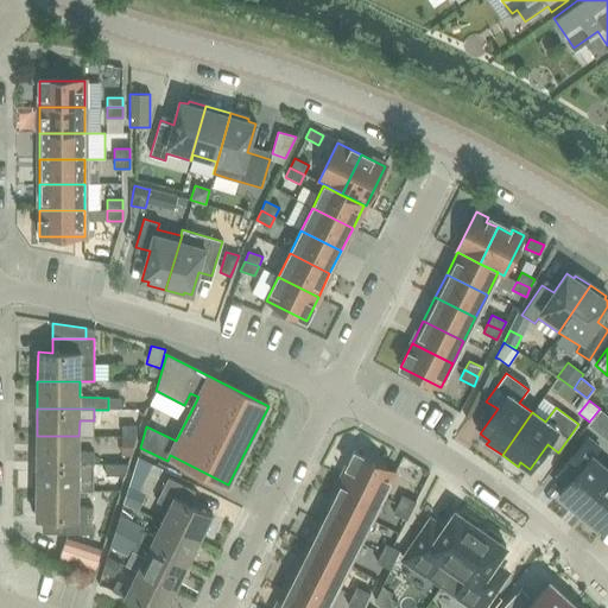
[(101,428),(116,428),(116,423),(116,410),(108,410),(95,410),(95,428),(101,428)]
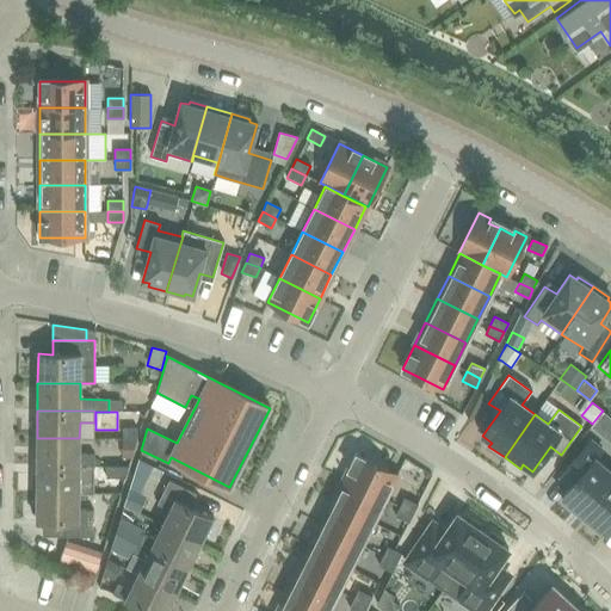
[(592,424),(591,426),(600,434),(610,423),(610,419),(602,412),(592,424)]
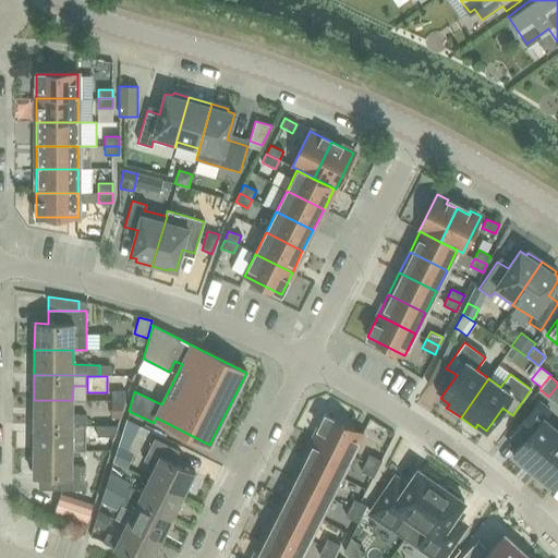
[(34,400),(34,425),(85,426),(85,415),(72,415),(72,400),(34,400)]
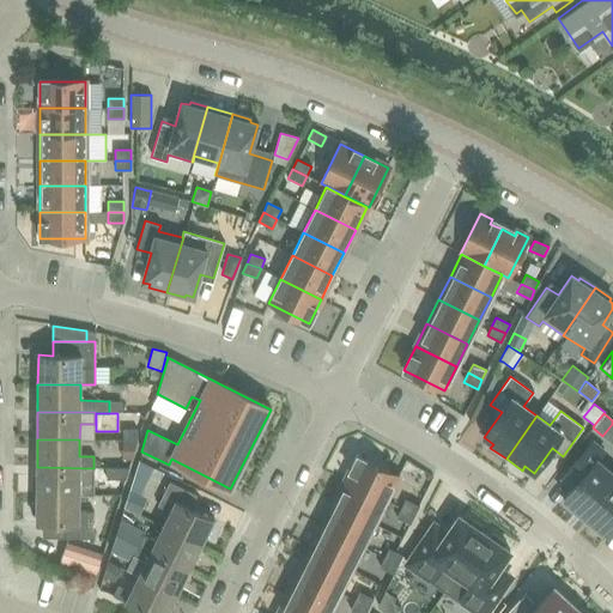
[(121,461),(131,461),(137,442),(121,442),(121,461)]
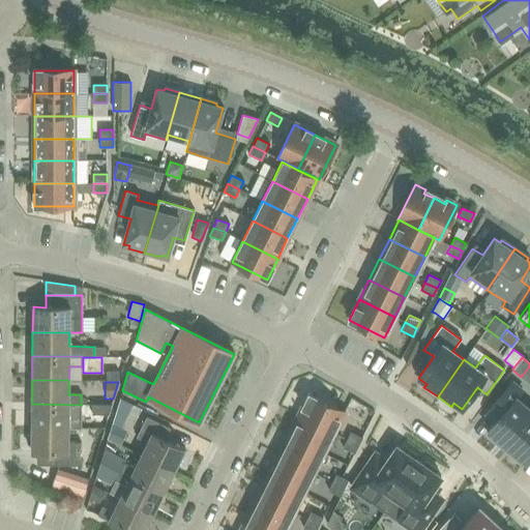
[(500,440),(506,445),(529,417),(529,410),(516,399),(522,391),(511,382),(492,406),(501,414),(488,430),(490,431),(487,434),(497,443),(500,440)]
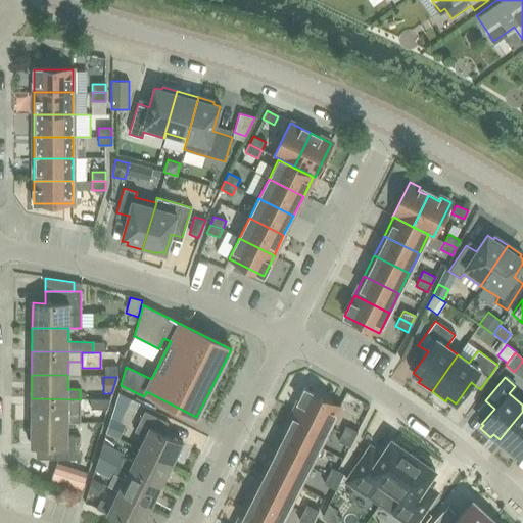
[(339,407),(304,389),(294,410),(329,427),(339,407)]
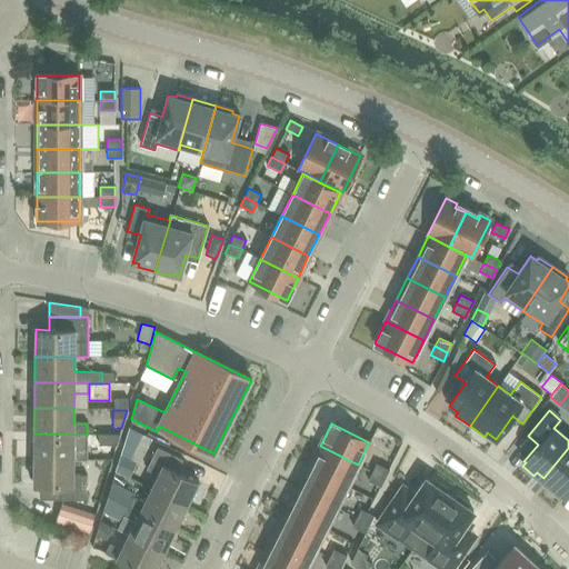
[(35,433),(33,459),(73,460),(87,460),(87,435),(35,433)]
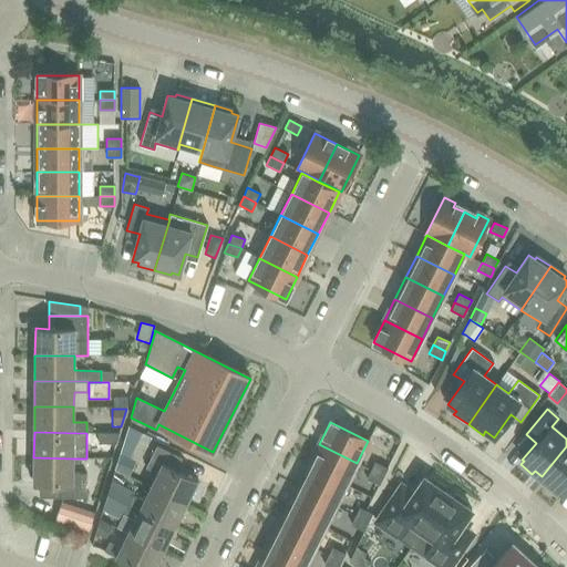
[(98,444),(115,444),(119,433),(96,433),(98,444)]
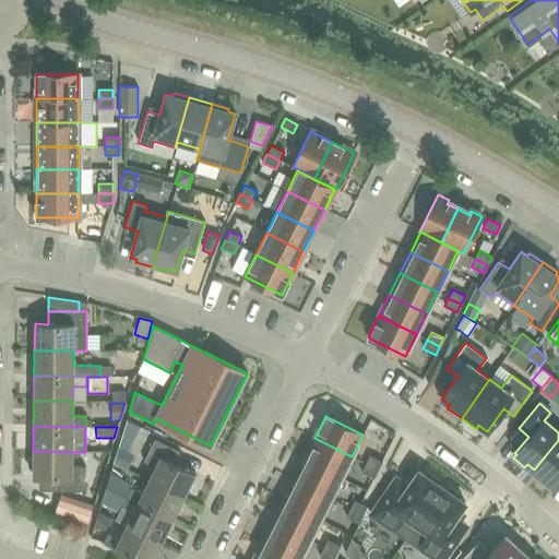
[(352,456),(314,438),(304,460),(341,477),(352,456)]
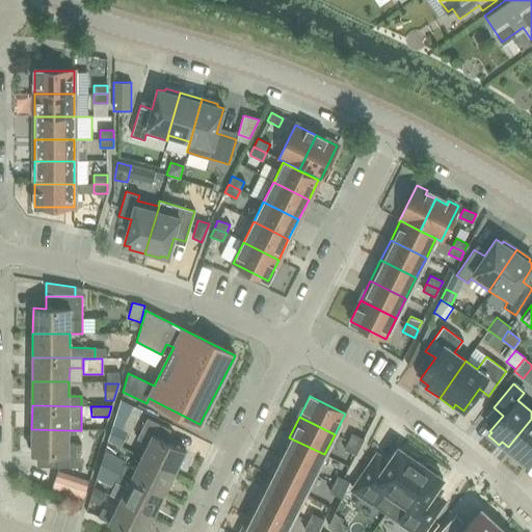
[(141,457),(175,474),(185,451),(164,441),(169,429),(147,418),(136,440),(148,445),(141,457)]
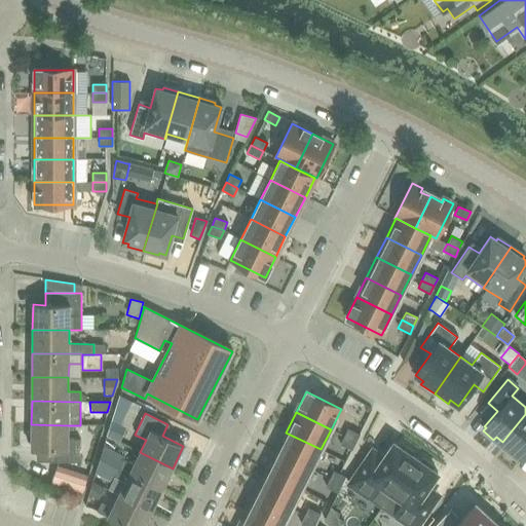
[(518,459),(520,456),(522,458),(525,452),(525,414),(502,442),(510,448),(506,451),(518,459)]
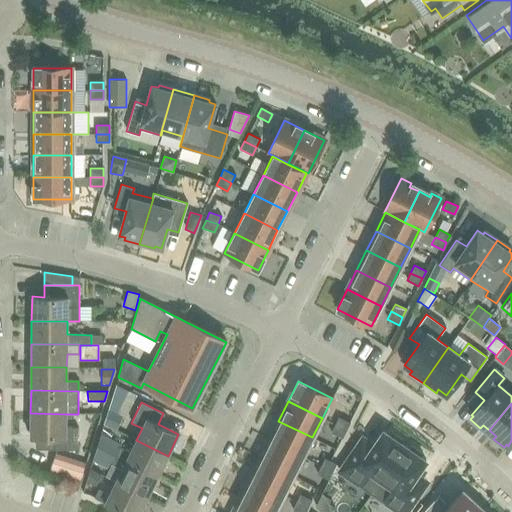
[(103,425),(112,429),(114,430),(115,431),(122,417),(117,415),(108,411),(103,424),(103,425)]
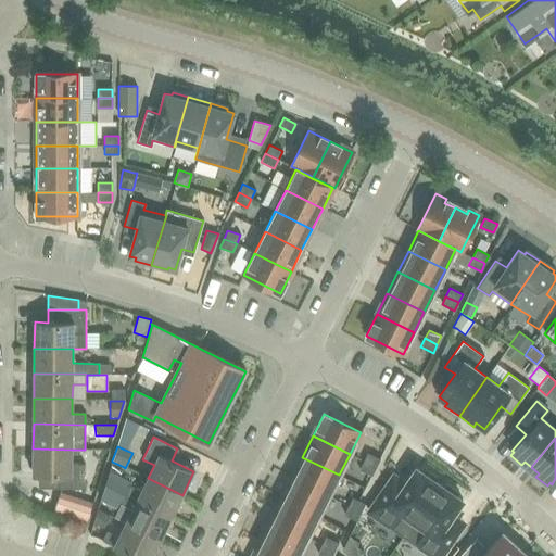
[(72,450),(33,449),(33,475),(59,476),(58,489),(84,489),(85,465),(72,464),(72,450)]
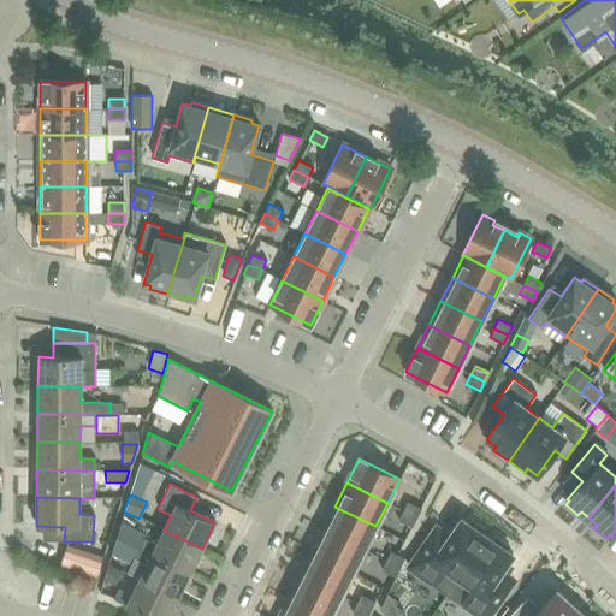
[(421,509),(407,502),(403,511),(416,517),(421,509)]
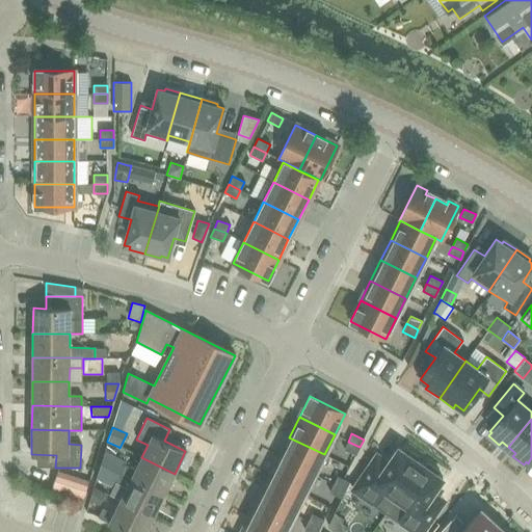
[(324,454),(289,437),(278,457),(314,475),(324,454)]
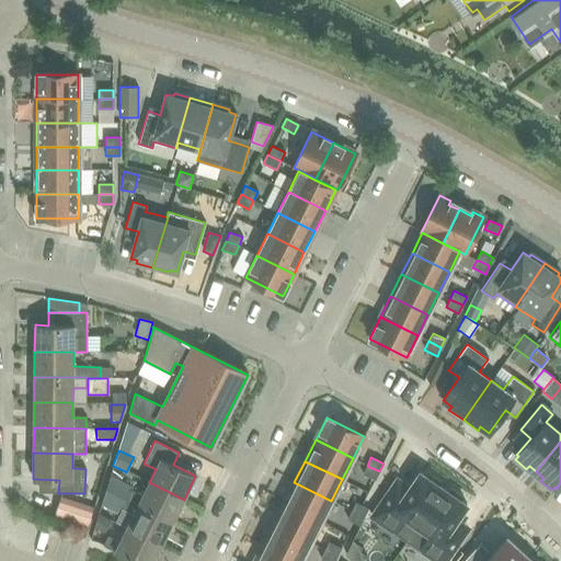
[(379,471),(367,466),(363,473),(375,480),(379,471)]
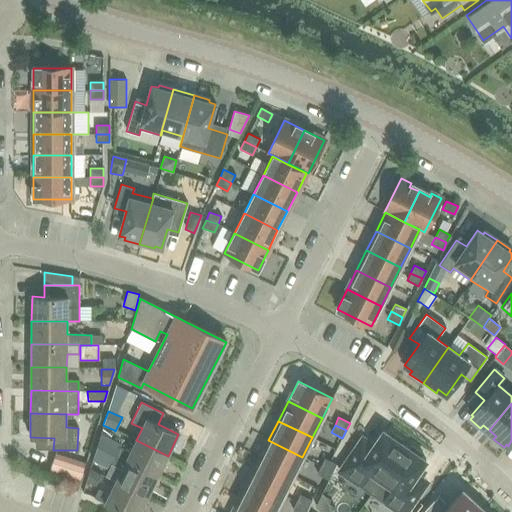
[(371,495),(404,446),(400,443),(402,440),(391,432),(389,436),(383,431),(370,450),(359,442),(339,471),(359,485),(358,486),(371,495)]
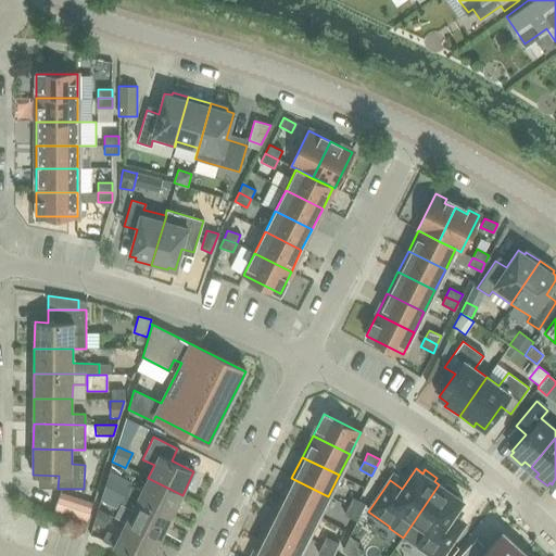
[(182,495),(148,478),(141,491),(129,485),(125,495),(171,518),(182,495)]
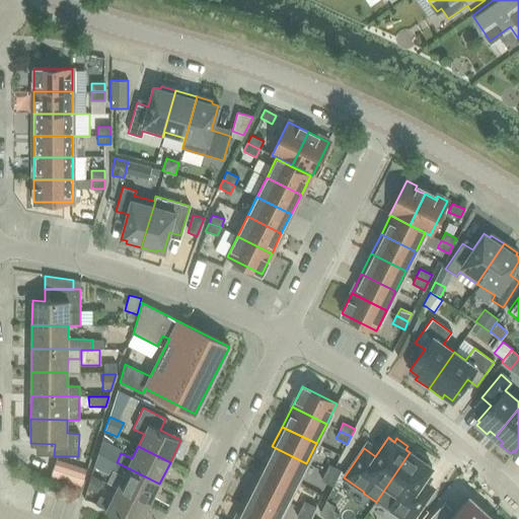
[(306,463),(272,446),(263,465),(297,483),(306,463)]
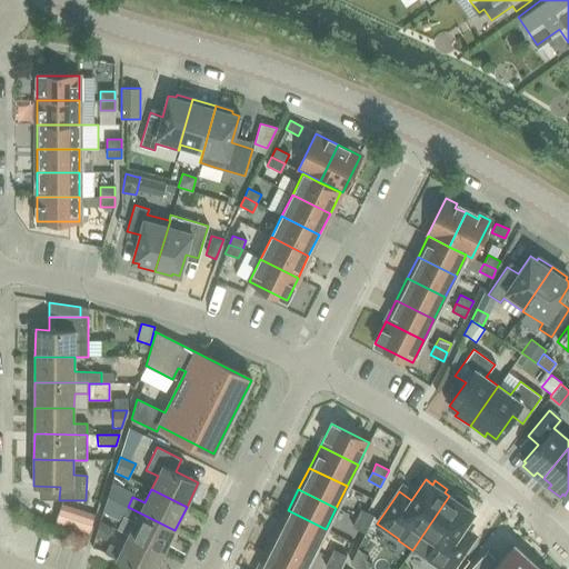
[(453,499),(449,496),(412,550),(426,559),(427,558),(441,568),(451,568),(469,543),(460,538),(459,532),(472,512),(466,507),(468,503),(456,495),(453,499)]
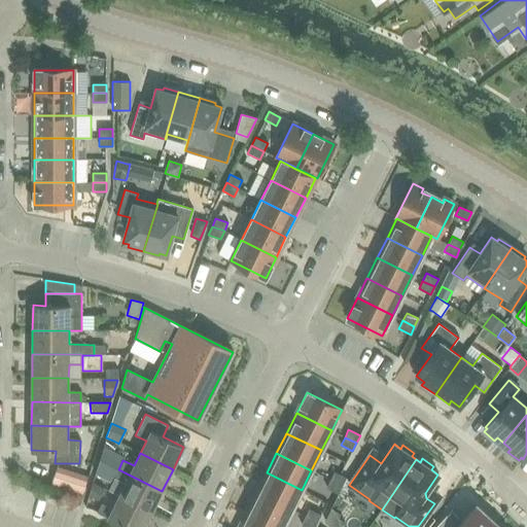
[(95,473),(111,482),(113,478),(118,469),(99,460),(95,473)]
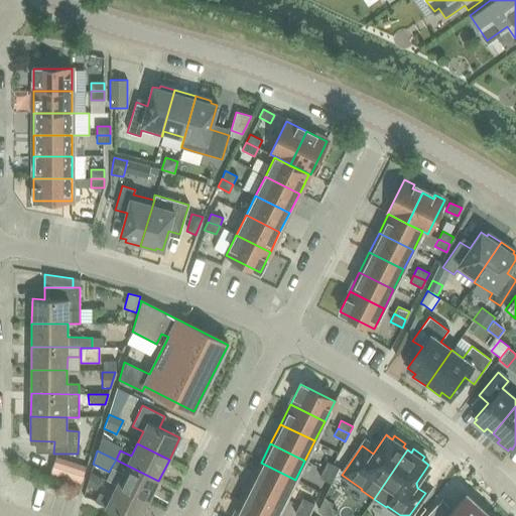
[(54,458),(49,474),(81,484),(86,467),(54,458)]
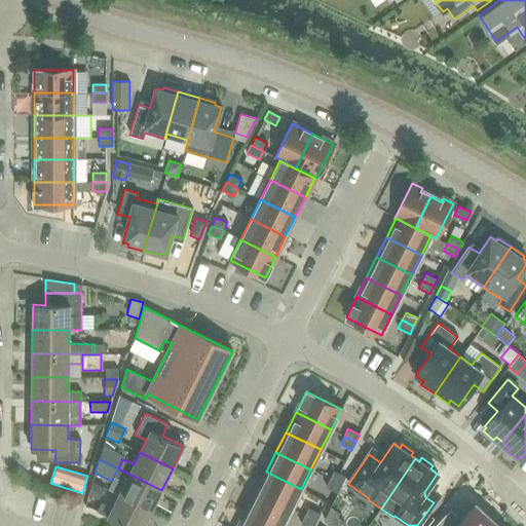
[(161,490),(118,468),(113,477),(124,483),(118,495),(151,511),(161,490)]
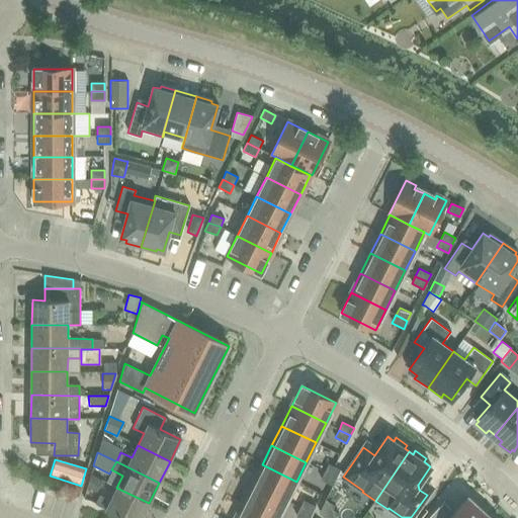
[(328,463),(325,471),(336,478),(340,469),(328,463)]
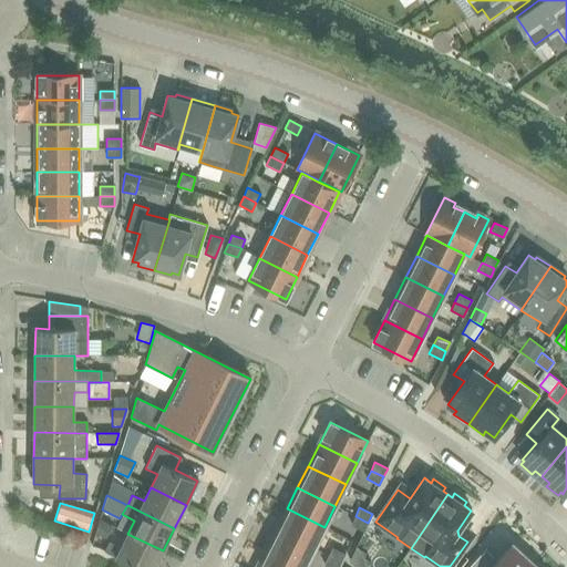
[(325,527),(287,508),(276,529),(313,548),(325,527)]
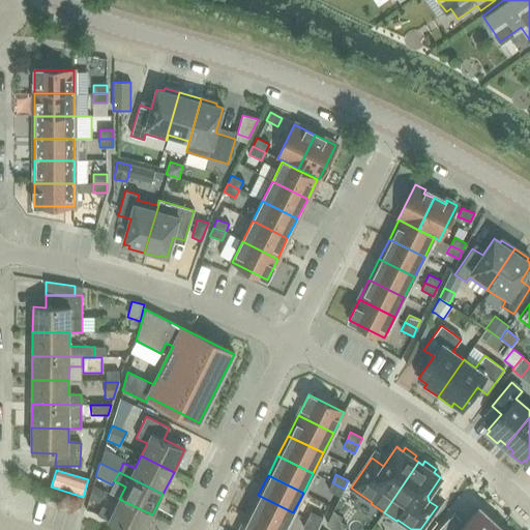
[(328,491),(340,496),(344,489),(332,482),(328,491)]
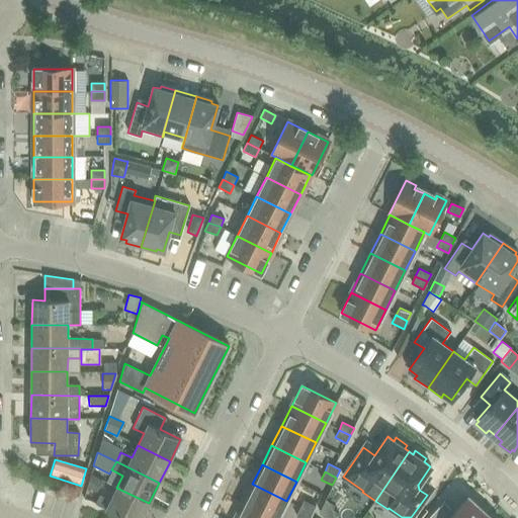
[(97,492),(101,479),(90,475),(87,488),(87,489),(97,492)]
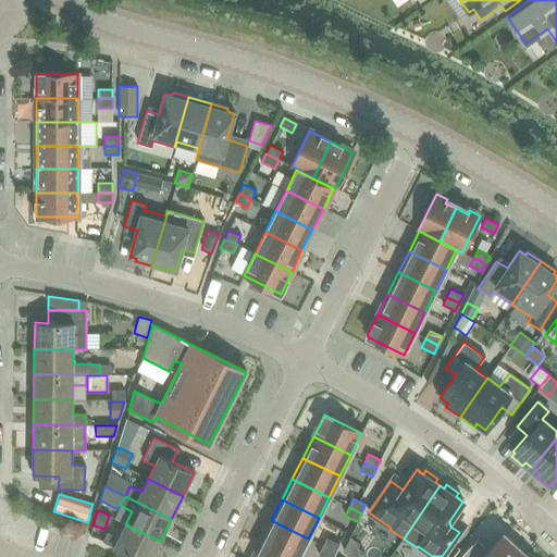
[(298,556),(308,539),(271,520),(260,542),(291,556),(298,556)]
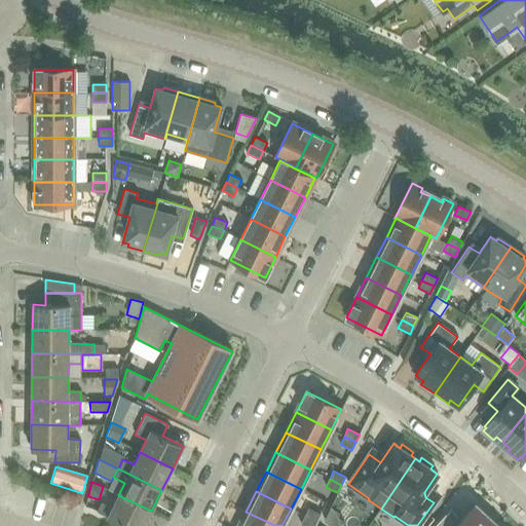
[(143,525),(151,511),(118,495),(112,508),(101,502),(97,512),(125,525),(143,525)]
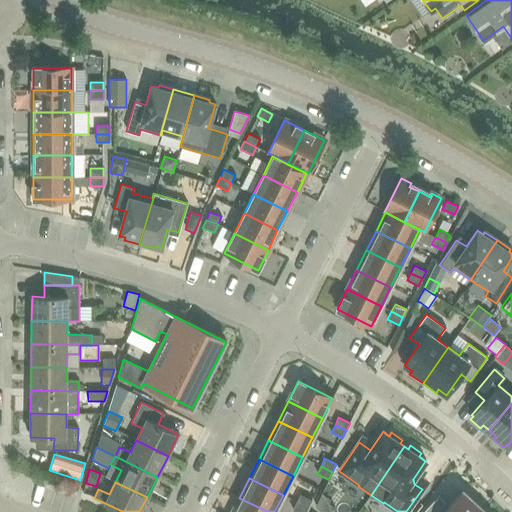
[(480,511),(483,510),(462,491),(444,510),(434,500),(422,511),(480,511)]
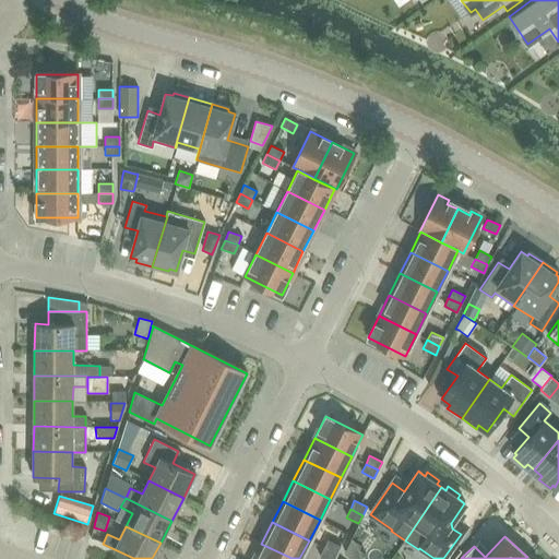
[(340,546),(328,539),(323,548),(335,555),(340,546)]
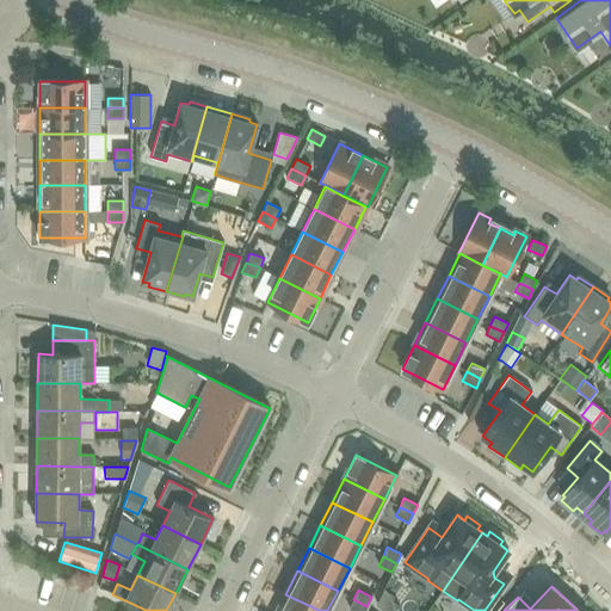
[(387,610),(394,599),(384,594),(381,592),(375,604),(387,610)]
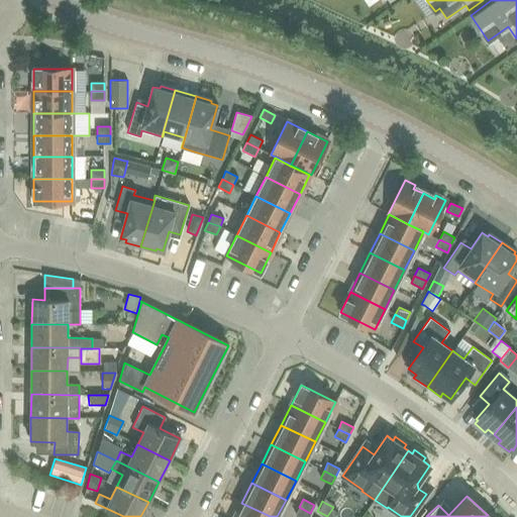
[(270,516),(241,503),(234,516),(270,516)]
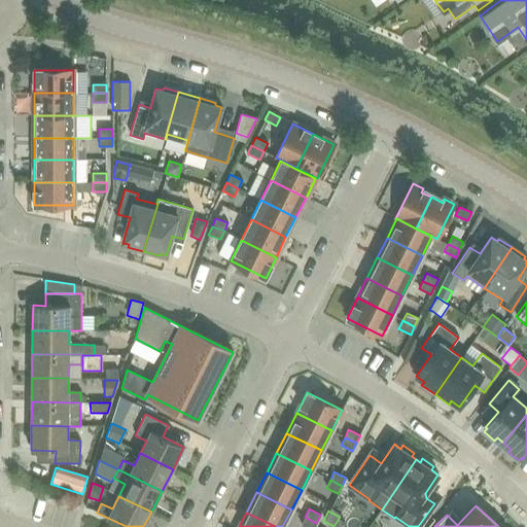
[(305,517),(301,525),(305,526),(314,526),(316,523),(305,517)]
